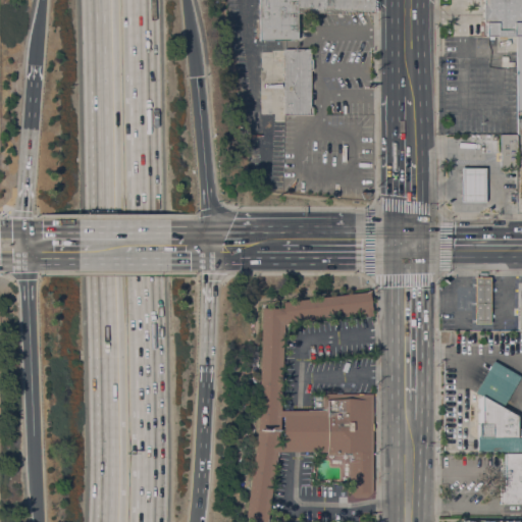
[(373,0),(373,12),(296,12),(296,40),(258,40),(258,0),(373,0)]
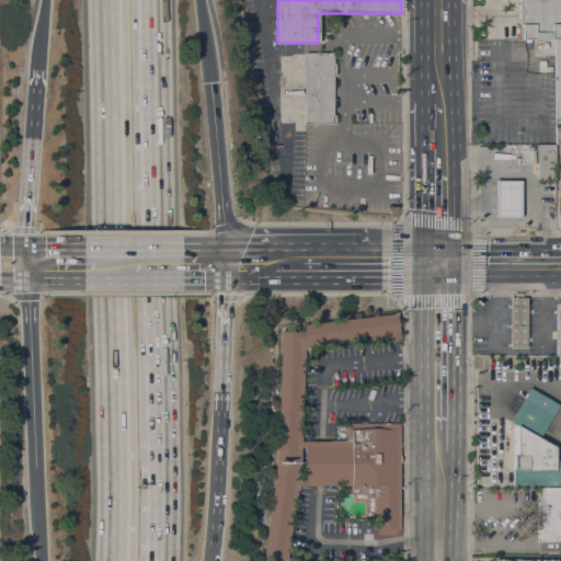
[(560,0),(560,38),(516,37),(516,12),(516,0),(560,0)]
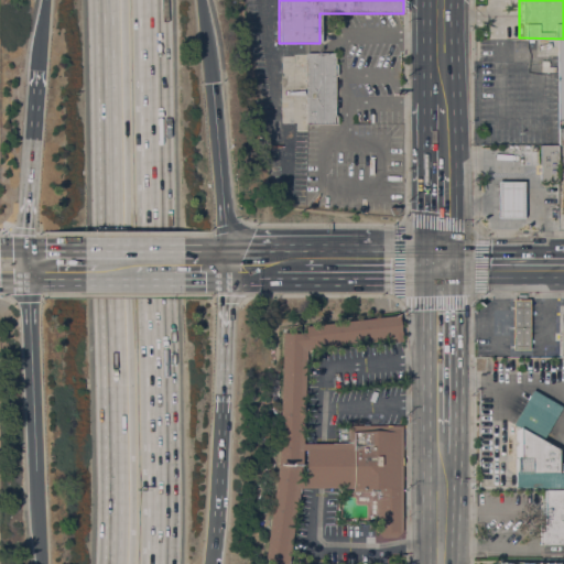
[(306,76),(301,76),(301,73),(306,73),(306,53),(334,53),(334,54),(336,54),(336,64),(334,64),(334,75),(336,75),(336,116),(336,122),(303,123),(303,118),(301,118),(301,114),(306,114),(306,100),(301,100),(301,89),(306,89),(306,78),(306,76)]
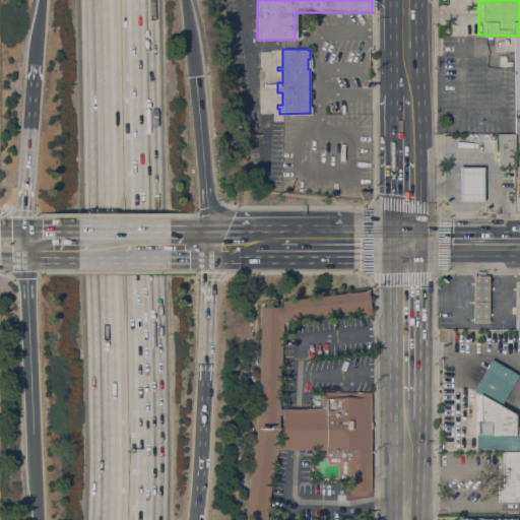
[(498,134),(514,134),(514,168),(498,168),(498,134)]
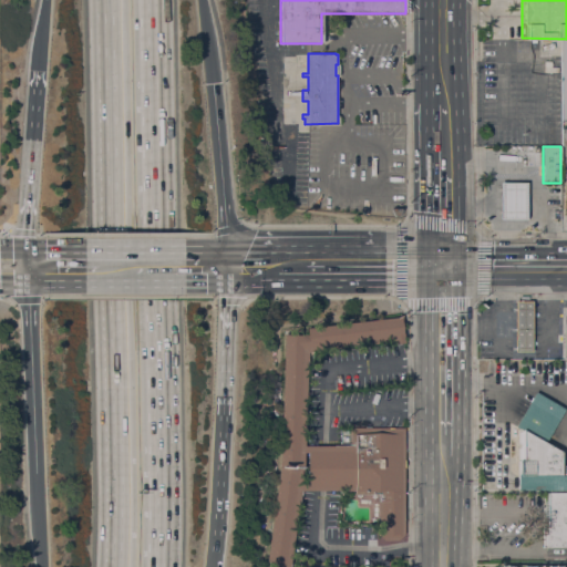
[(498,181),(525,181),(525,207),(525,218),(498,218),(498,206),(498,181)]
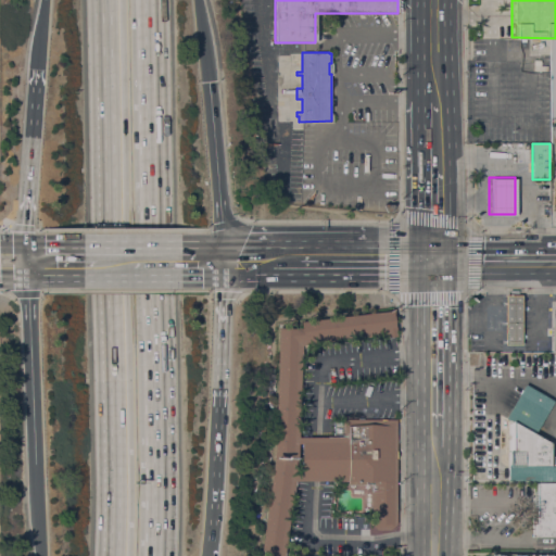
[(506,294),(522,294),(522,344),(506,344),(506,294)]
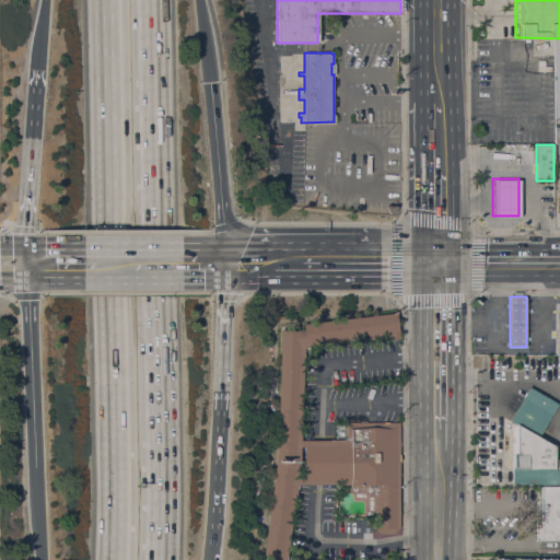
[(269,559),(269,555),(265,553),(277,463),(282,330),(291,330),(305,330),(304,324),(396,313),(398,322),(399,335),(305,347),(302,439),(347,439),(347,422),(399,422),(400,526),(394,533),(374,533),(374,488),(351,488),(351,485),(299,485),(287,559),(269,559)]
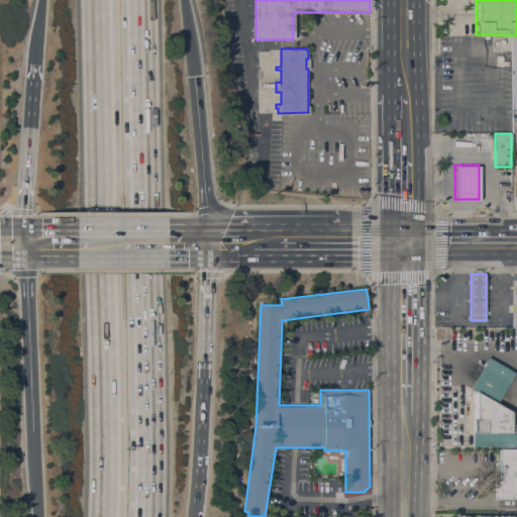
[(489,356),(515,373),(498,403),(512,412),(512,424),(516,424),(516,427),(516,446),(472,446),(473,391),(470,389),(489,356)]
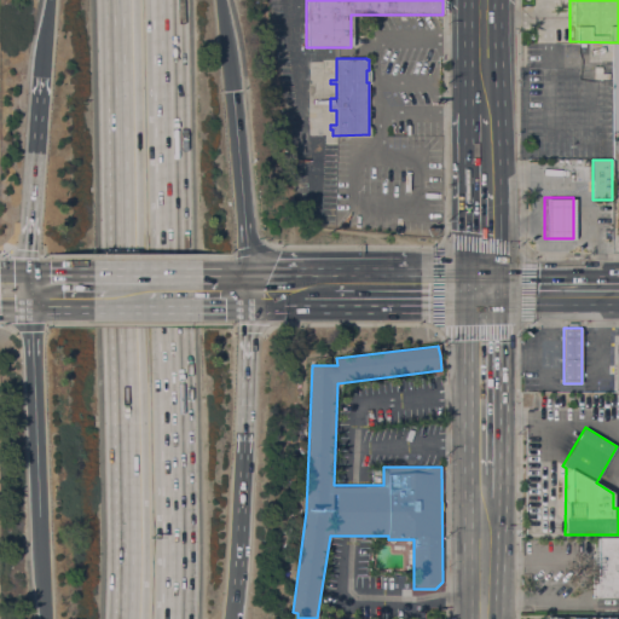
[(593,574),(595,574),(596,547),(599,547),(599,538),(618,538),(618,597),(593,597),(593,574)]
